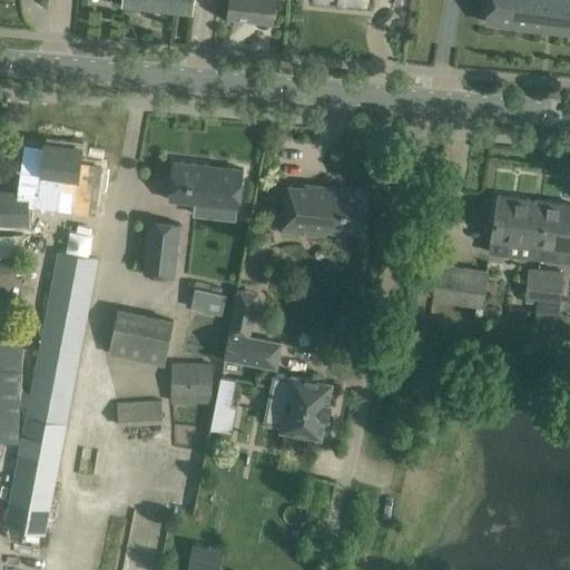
[(193,10),(193,0),(123,0),(124,2),(193,10)]
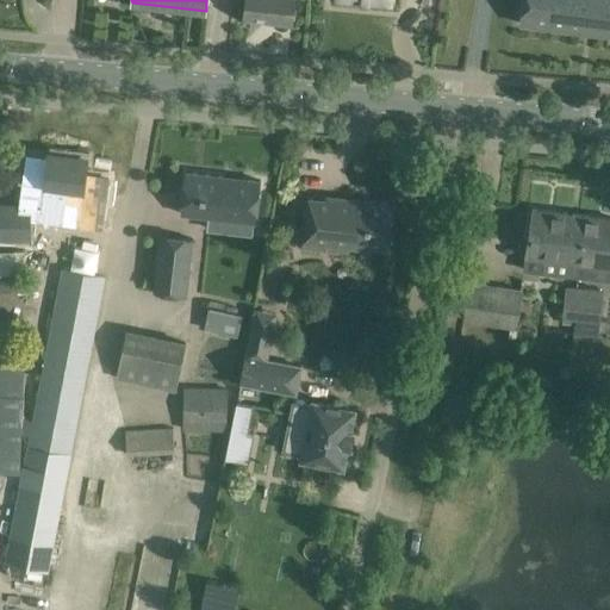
[(247,0),(246,16),(291,20),(293,0),(247,0)]
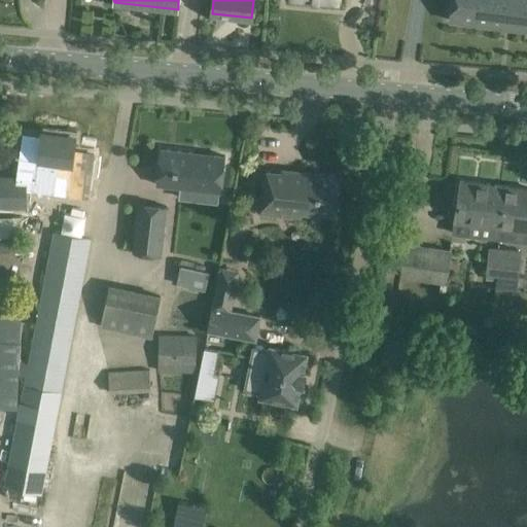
[(451,0),(449,21),(502,27),(505,0),(451,0)]
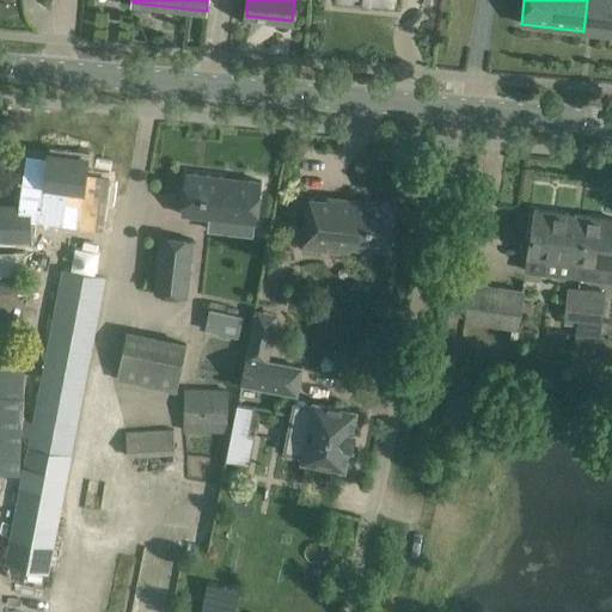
[(611,0),(587,0),(583,31),(611,35),(611,0)]
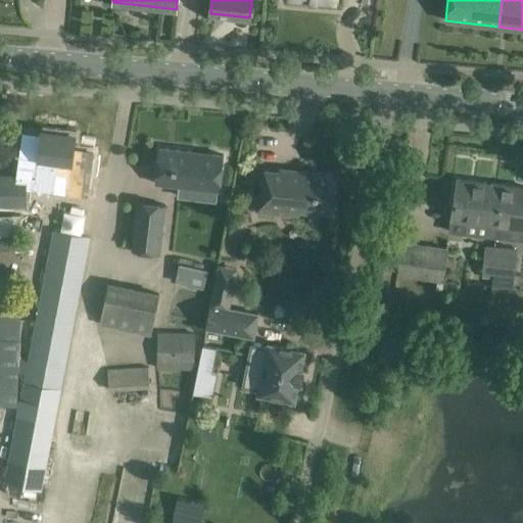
[(29,174),(54,177),(68,179),(70,162),(75,136),(42,132),(39,157),(31,156),(29,174)]
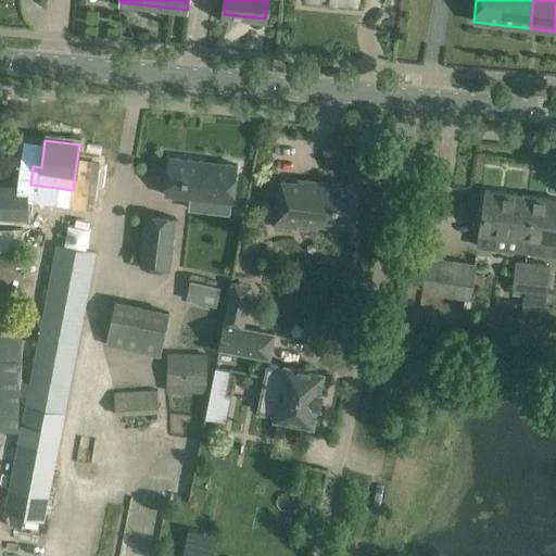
[(238,165),(169,156),(165,194),(189,198),(187,210),(229,214),(230,202),(234,202),(238,165)]
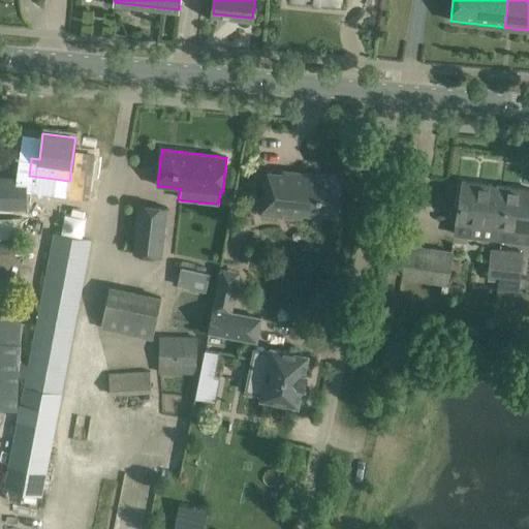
[(303,214),(336,217),(340,176),(283,170),(282,174),(266,172),(261,215),(302,219),(303,214)]
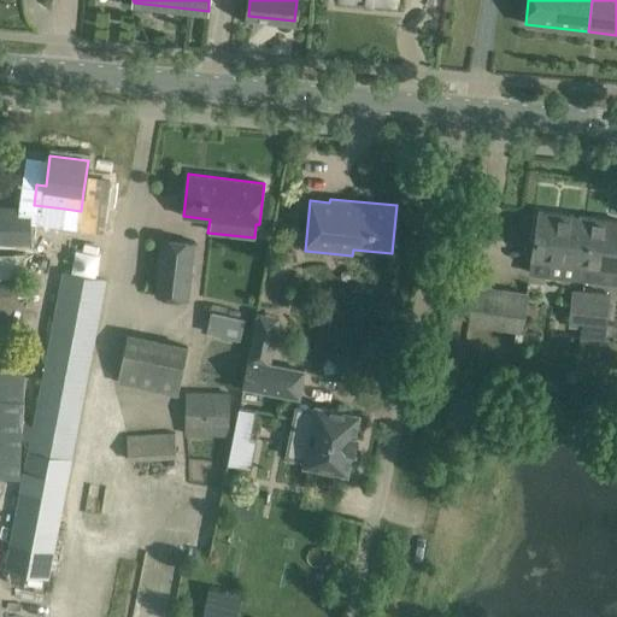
[(0,206),(0,242),(30,244),(31,209),(0,206)]
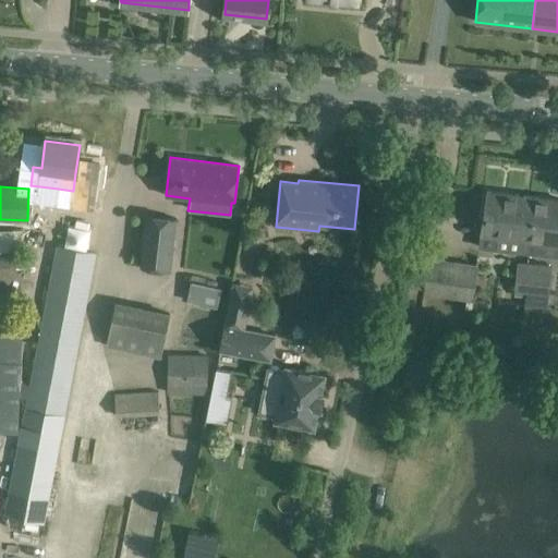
[(511,239),(530,241),(531,241),(534,214),(524,211),(526,196),(487,192),(481,245),(510,249),(511,239)]
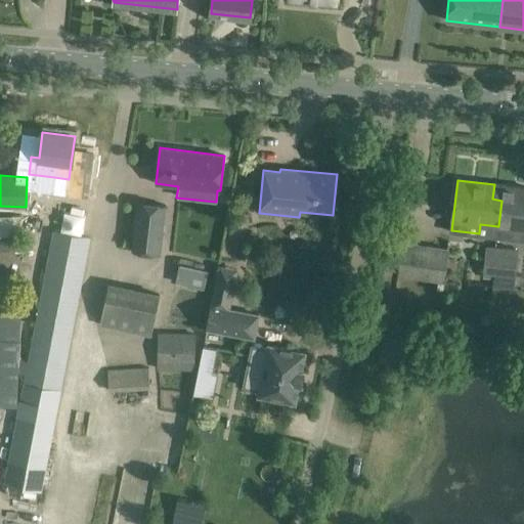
[(523,187),(494,184),(492,199),(501,201),(498,226),(497,226),(495,238),(523,242),(523,187)]
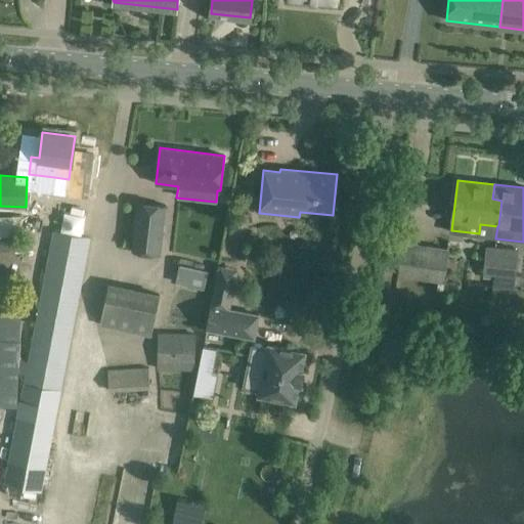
[(165,205),(138,202),(132,251),(160,254),(165,205)]
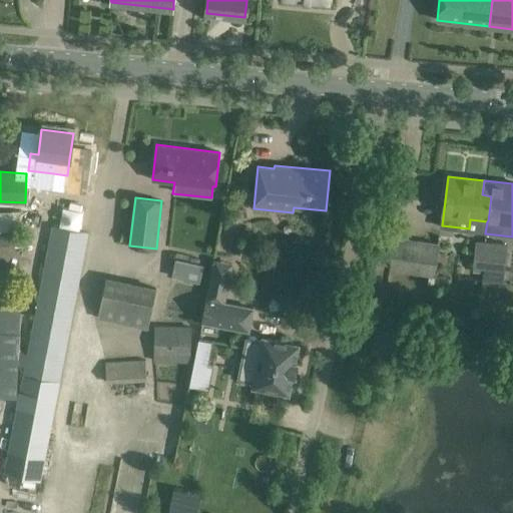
[(0,230),(21,229),(21,210),(0,211),(0,230)]
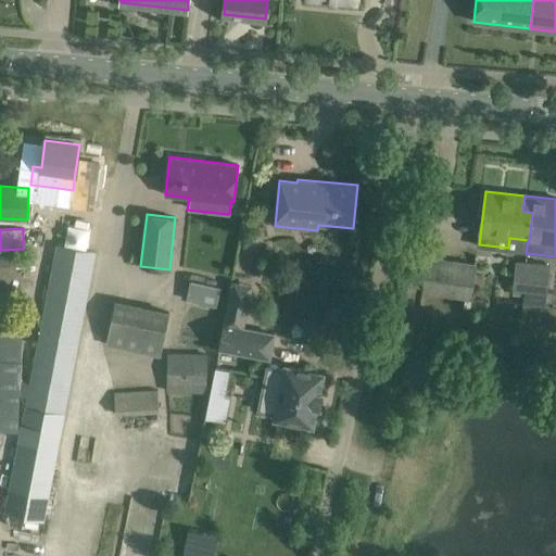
[(27,396),(5,510),(43,518),(95,253),(57,245),(30,383),(23,382),(21,395),(27,396)]
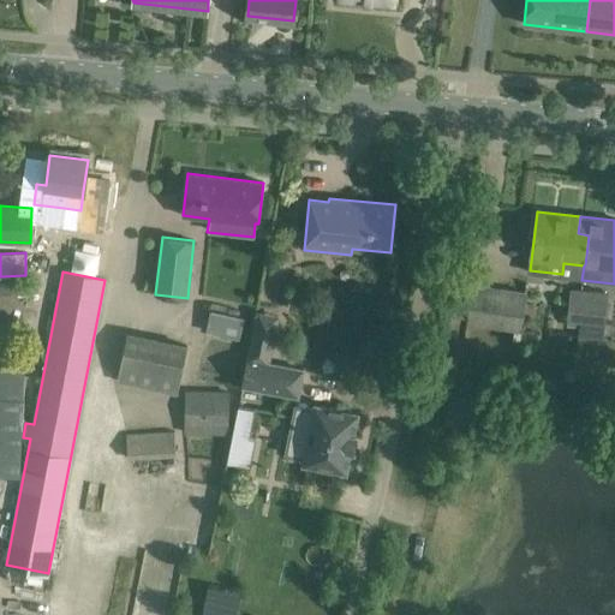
[(30,278),(0,278),(0,292),(30,292),(30,278)]
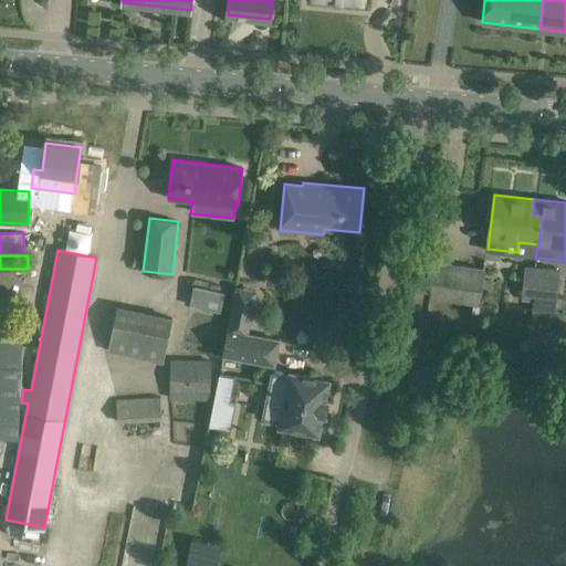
[(429,296),(441,299),(479,304),(484,270),(435,261),(429,296)]
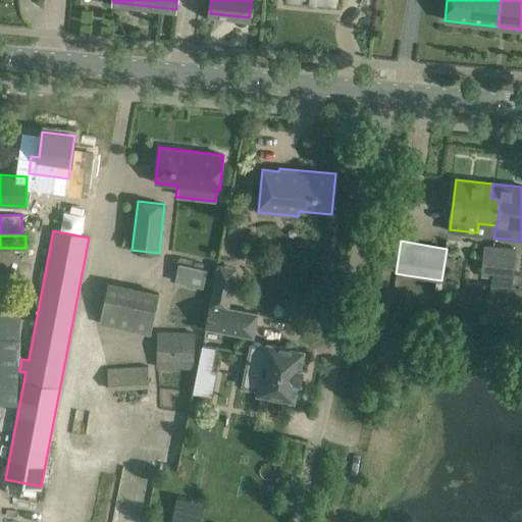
[(489,277),(493,244),(484,243),(481,276),(489,277)]
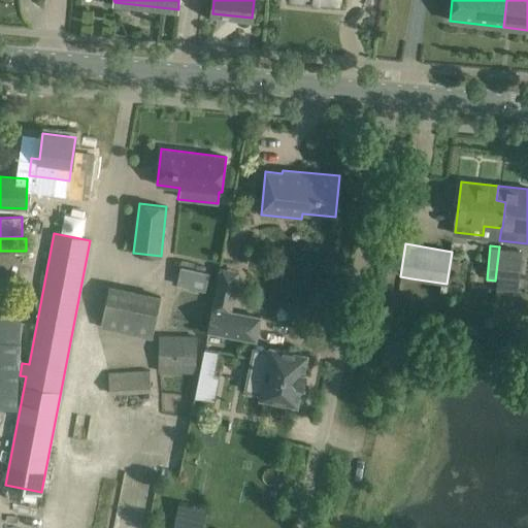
[(499,246),(495,281),(520,283),(523,249),(499,246)]
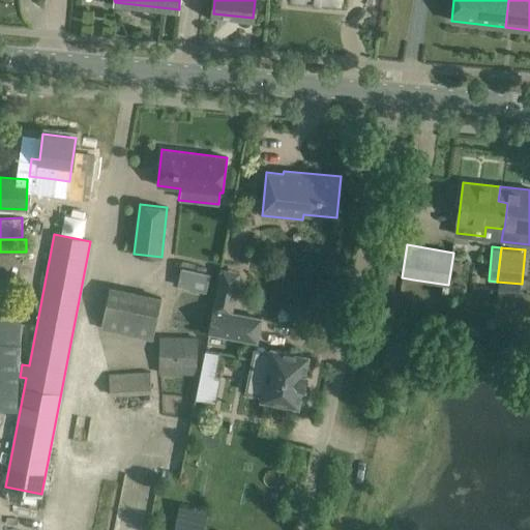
[(209,291),(214,272),(186,264),(181,284),(209,291)]
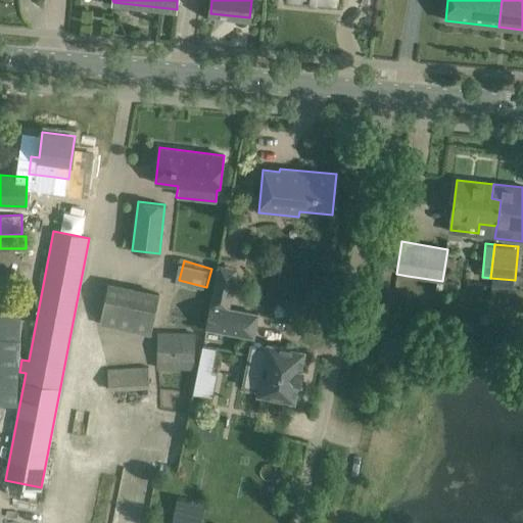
[(216,273),(210,303),(227,306),(233,277),(216,273)]
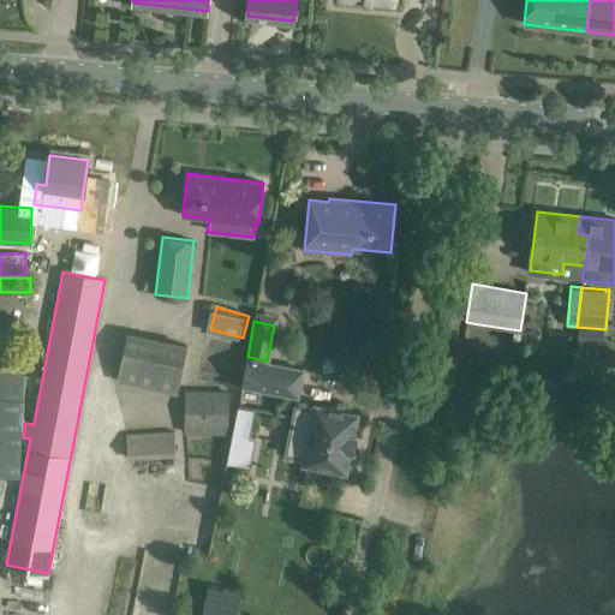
[(299,399),(305,368),(267,360),(248,357),(242,387),(299,399)]
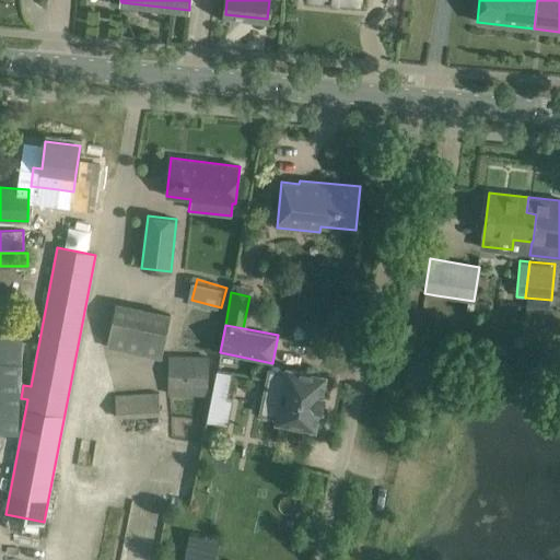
[(170,356),(167,395),(208,396),(210,357),(170,356)]
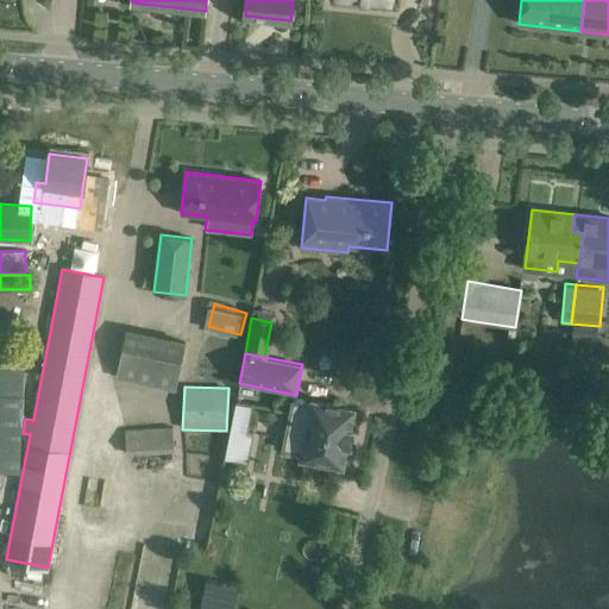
[(460,424),(468,391),(449,388),(443,419),(460,424)]
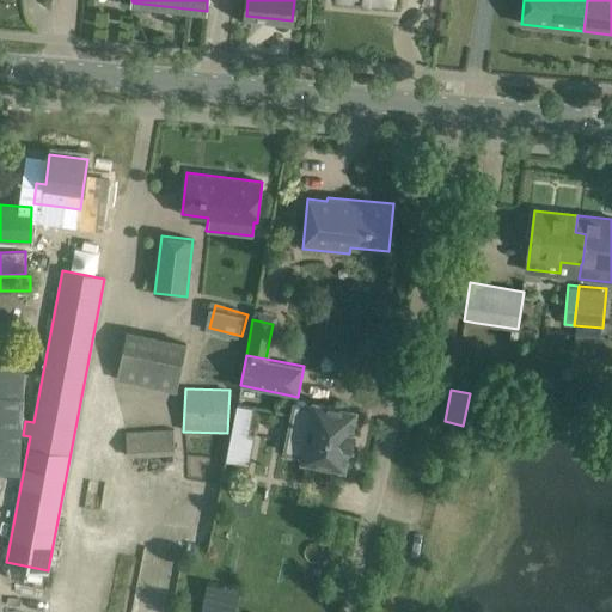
[(294,405),(286,451),(304,454),(303,460),(344,469),(356,411),(313,403),(312,409),(294,405)]
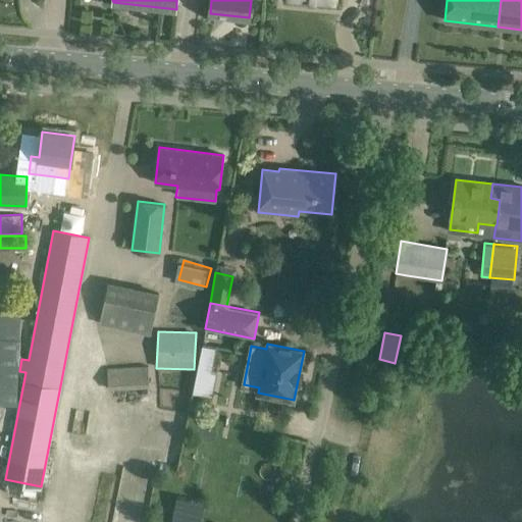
[(196,375),(210,378),(216,348),(202,345),(196,375)]
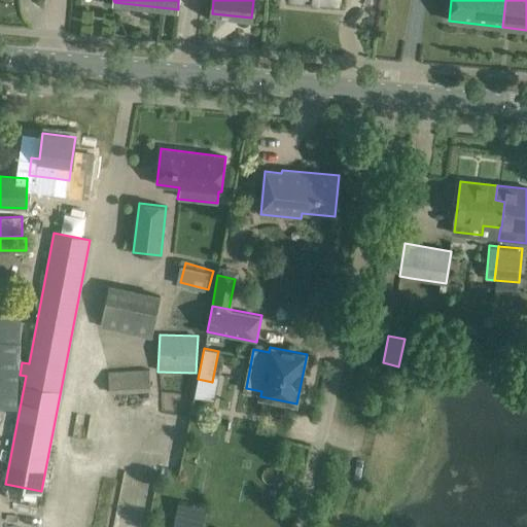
[(148,370),(109,373),(110,393),(150,391),(148,370)]
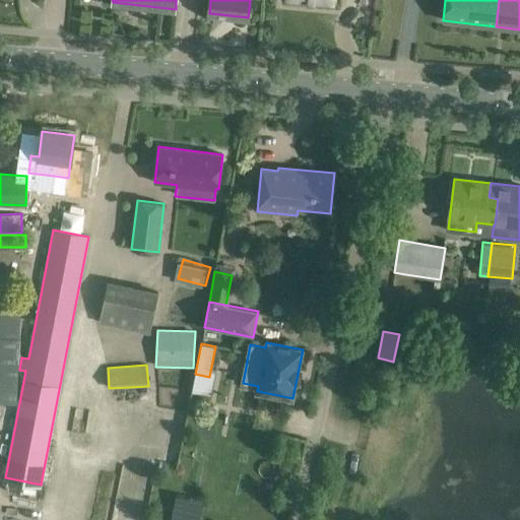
[(175,501),(171,519),(186,519),(190,504),(175,501)]
